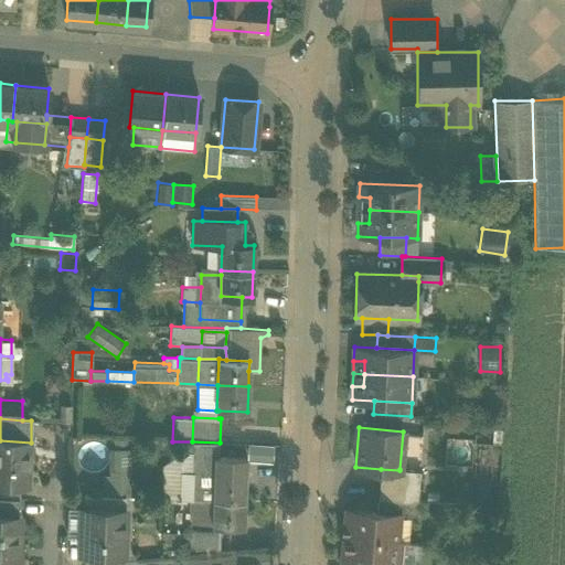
[(0,486),(29,487),(31,443),(0,440),(0,486)]
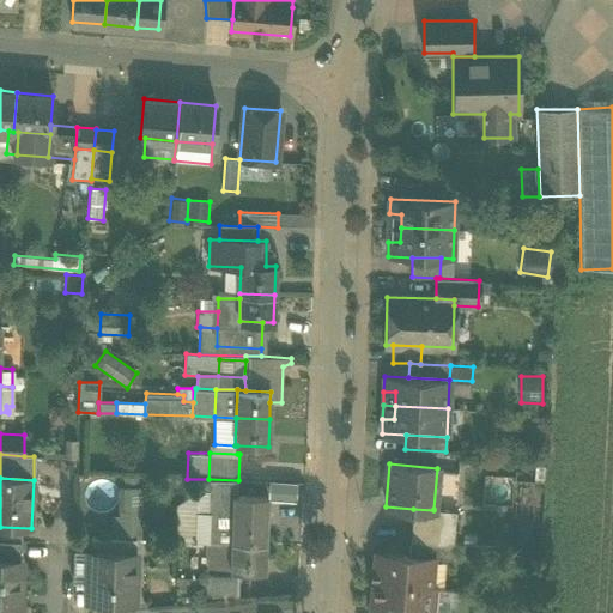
[(238,493),(238,480),(208,479),(208,489),(208,493),(234,495),(238,495),(238,493)]
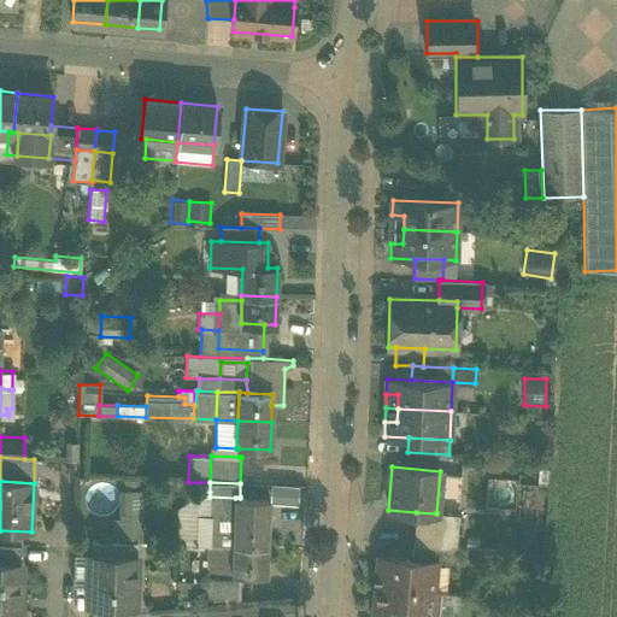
[(299,486),(271,485),(271,504),(299,505),(299,486)]
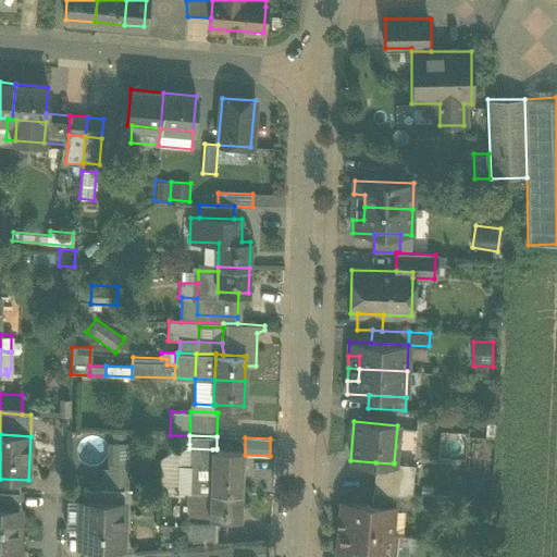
[(106,463),(130,463),(130,442),(107,442),(106,463)]
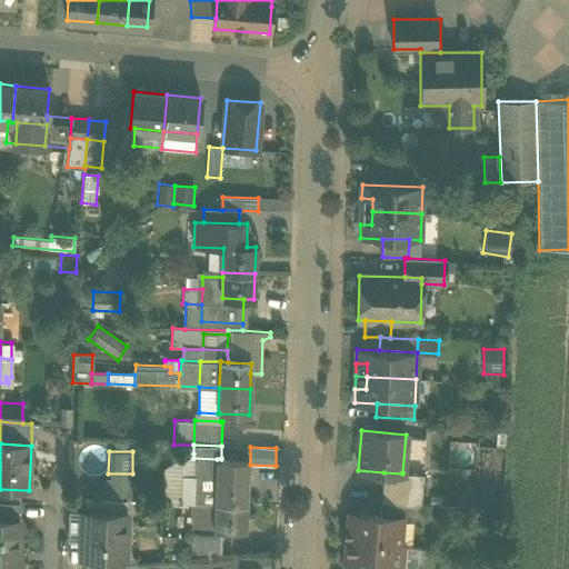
[(193,458),(193,453),(182,453),(163,467),(162,501),(180,502),(181,473),(192,475),(193,458)]
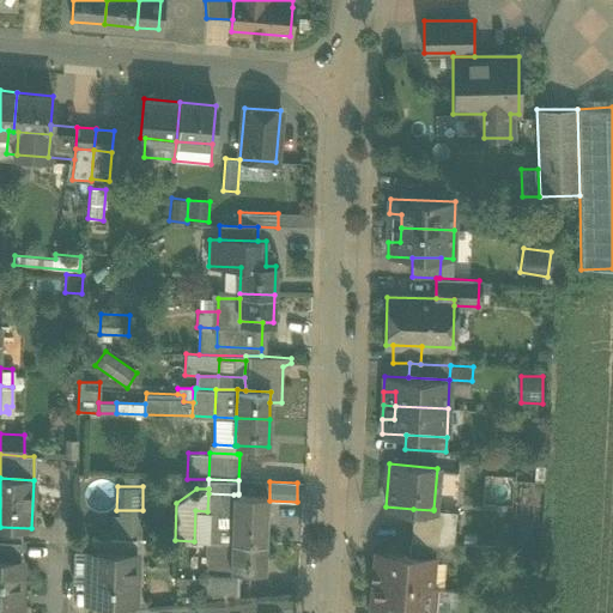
[(205,541),(232,542),(234,515),(234,495),(208,493),(207,511),(195,510),(194,541),(205,541)]
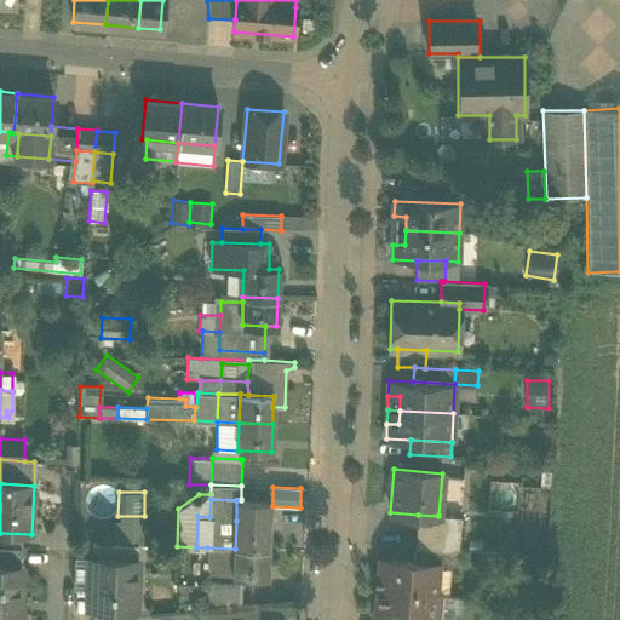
[(236,500),(236,521),(270,522),(270,500),(241,499),(241,500),(236,500)]
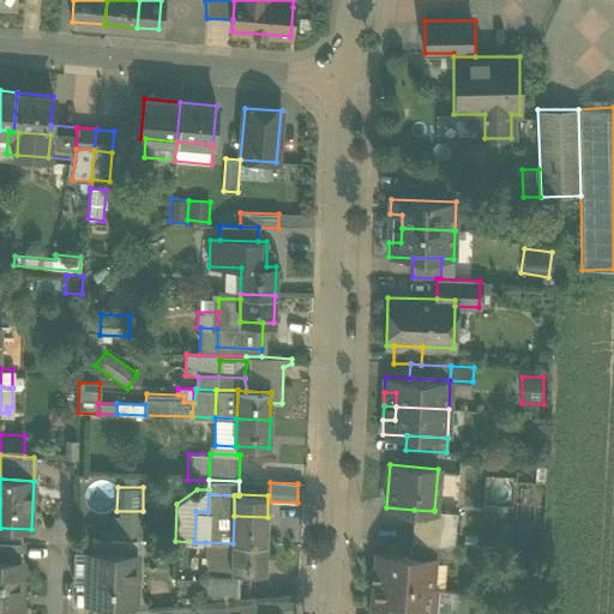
[(414,510),(410,542),(453,546),(457,512),(434,510),(434,511),(414,510)]
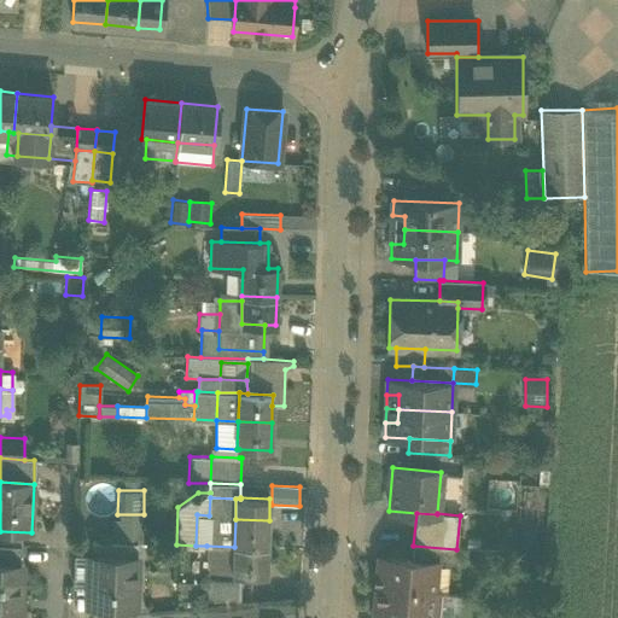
[(117,514),(117,542),(143,542),(144,514),(117,514)]
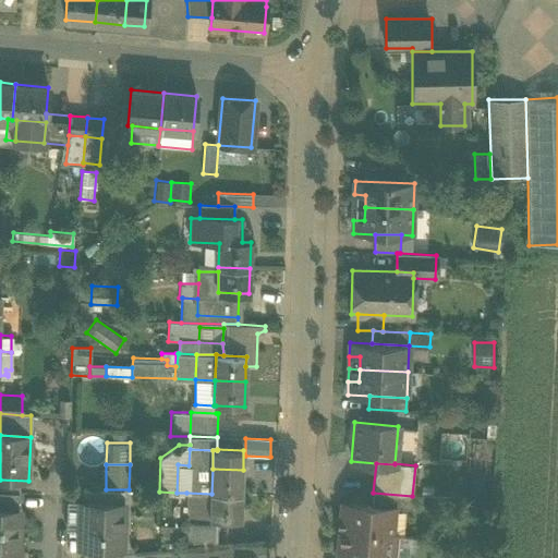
[(242,495),(243,470),(213,469),(211,494),(242,495)]
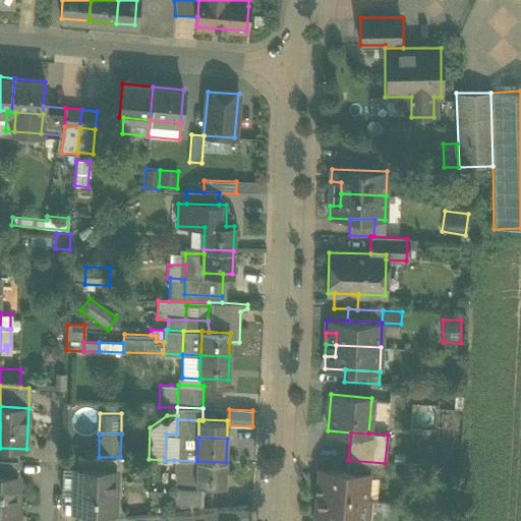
[(452,463),(453,446),(437,444),(435,462),(452,463)]
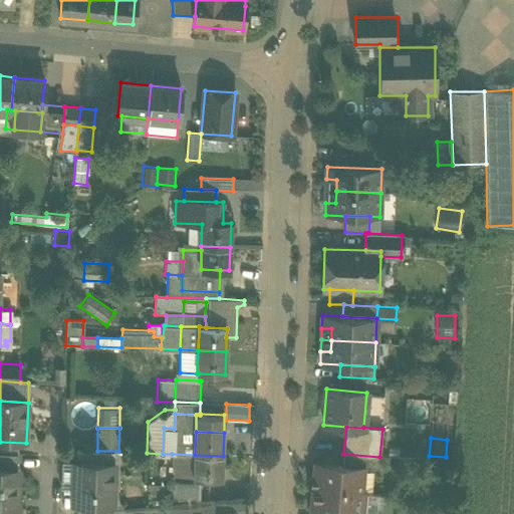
[(75,450),(75,462),(113,464),(114,452),(75,450)]
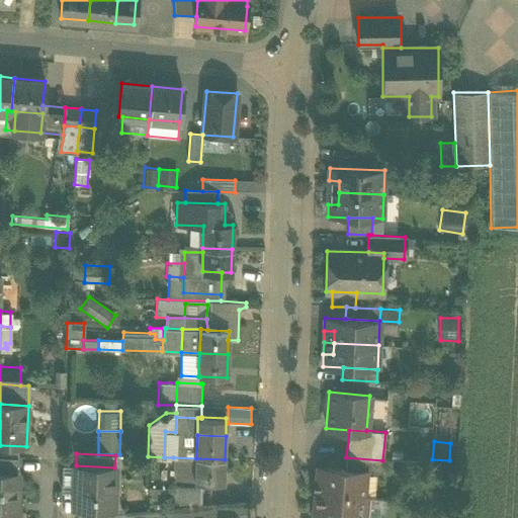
[(0,472),(16,473),(16,460),(17,460),(18,457),(0,457),(0,472)]
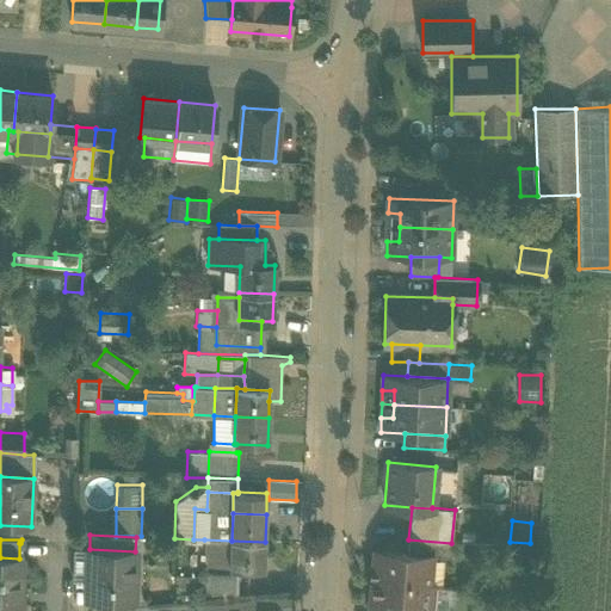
[(232,541),(204,539),(203,567),(230,568),(232,541)]
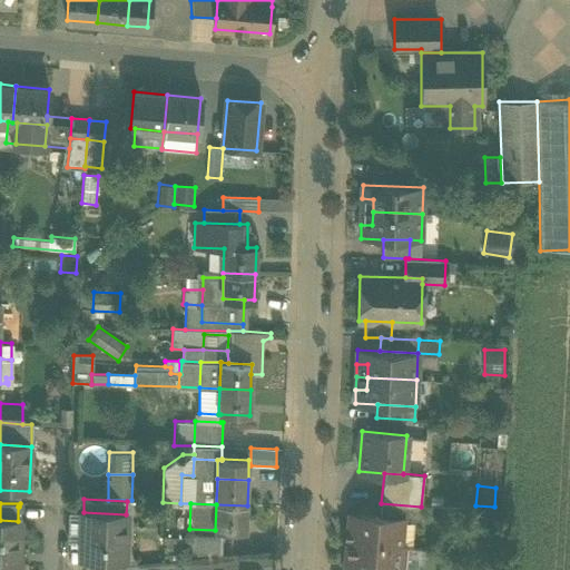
[(420,520),(421,507),(381,503),(380,517),(402,519),(420,520)]
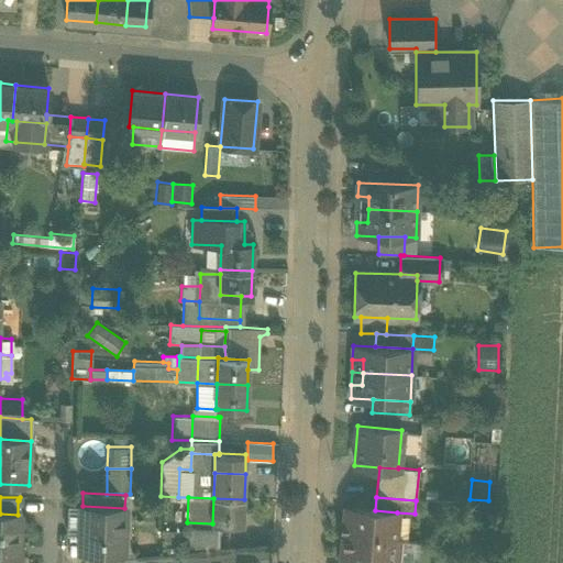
[(243,525),(244,499),(213,498),(212,523),(243,525)]
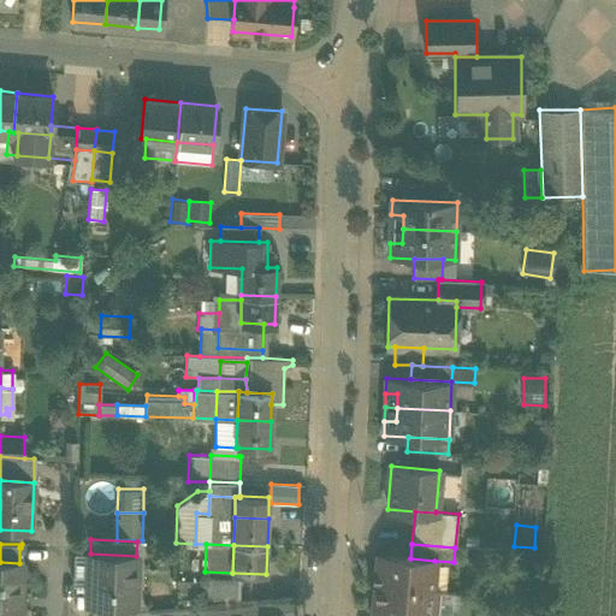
[(87,584),(88,554),(73,554),(73,584),(87,584)]
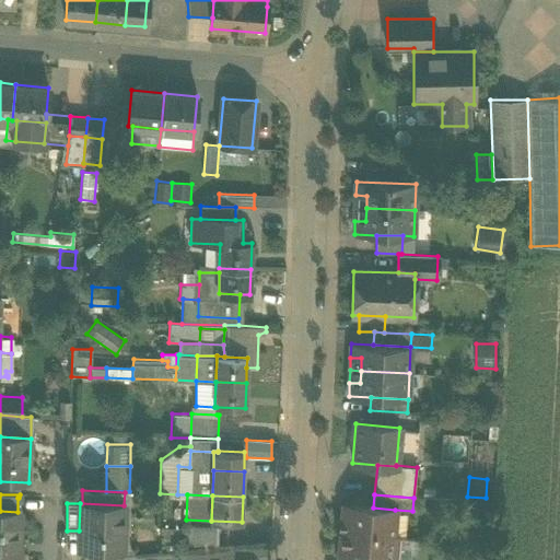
[(79,549),(123,550),(124,505),(82,503),(81,531),(79,531),(79,549)]
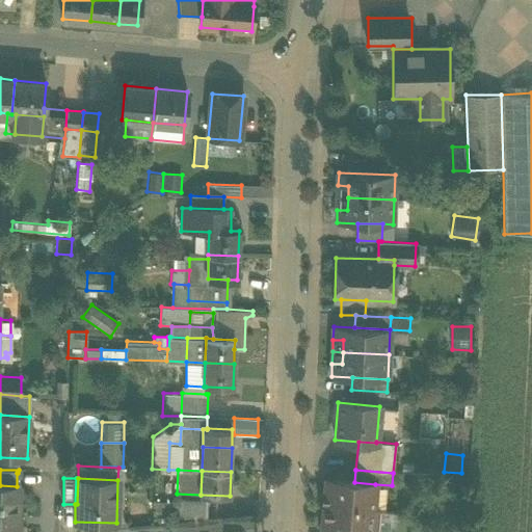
[(325,480),(323,505),(373,508),(375,484),(354,482),(325,480)]
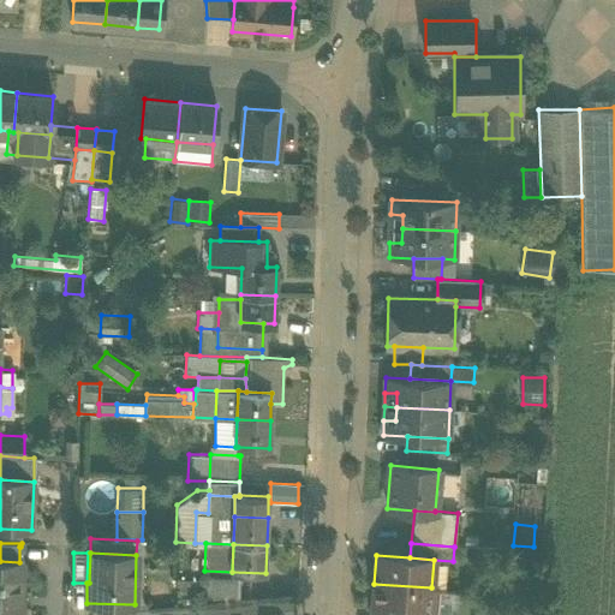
[(0,614),(18,614),(21,562),(19,562),(0,561),(0,614)]
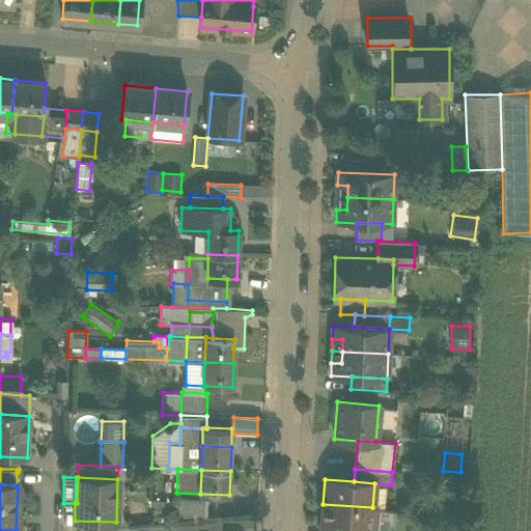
[(179,499),(179,516),(206,515),(205,498),(179,499)]
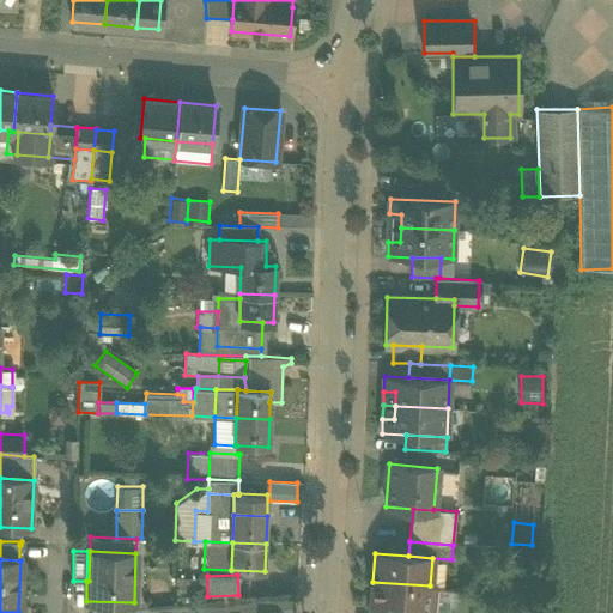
[(196,578),(178,578),(178,595),(196,595),(196,578)]
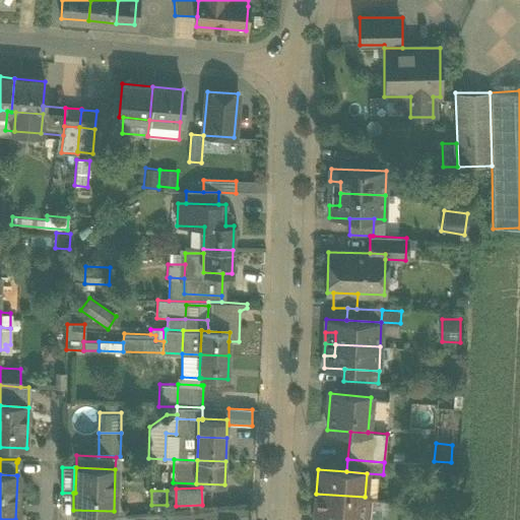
[(369,497),(365,497),(316,494),(314,518),(343,519),(367,519),(369,498),(369,497)]
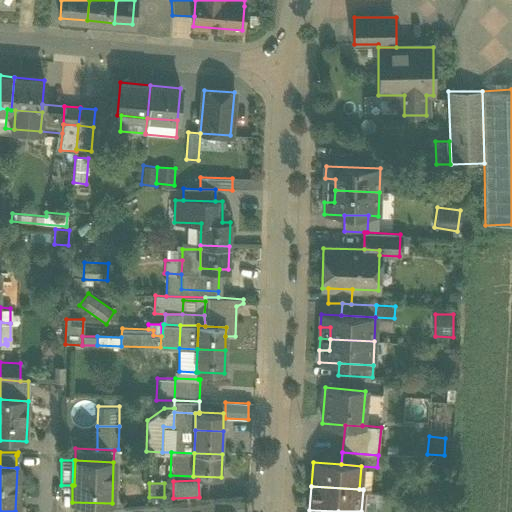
[(363,490),(361,511),(378,511),(380,492),(363,490)]
